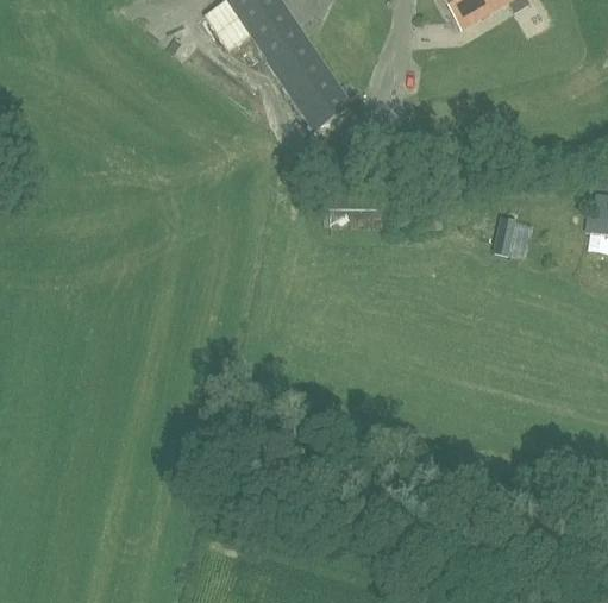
[(314,130),(351,105),(280,0),(225,0),(204,14),(227,50),(250,35),(314,130)]
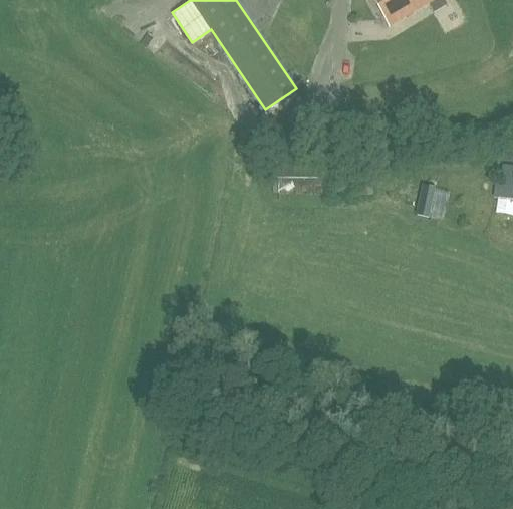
[(375,0),(389,22),(425,0),(375,0)]
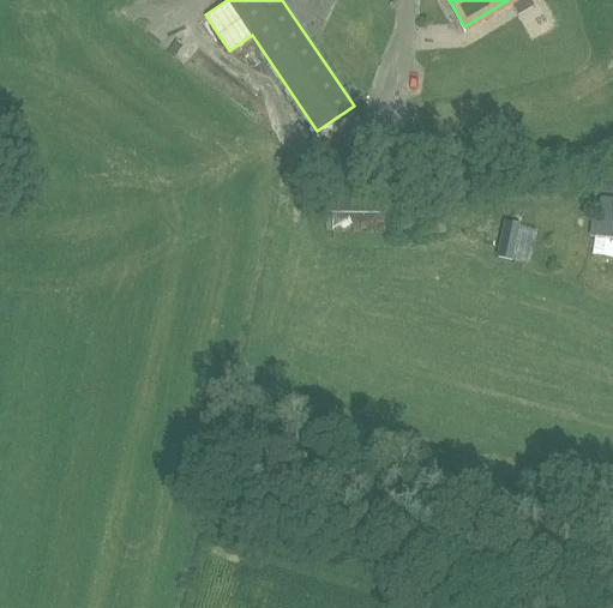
[(116,185),(134,186),(136,172),(119,169),(116,185)]
